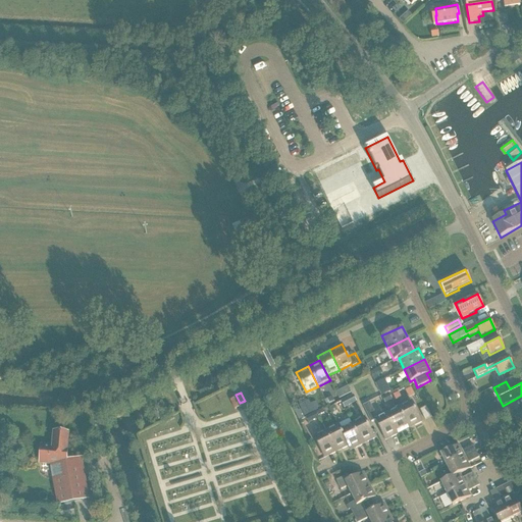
[(236,398),(230,400),(235,409),(241,407),(236,398)]
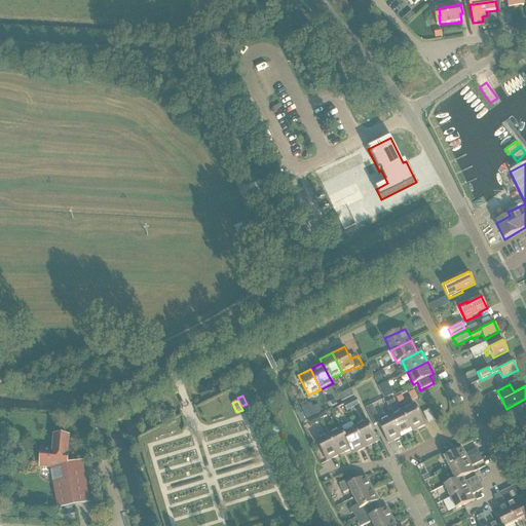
[(414,405),(403,411),(413,431),(424,425),(414,405)]
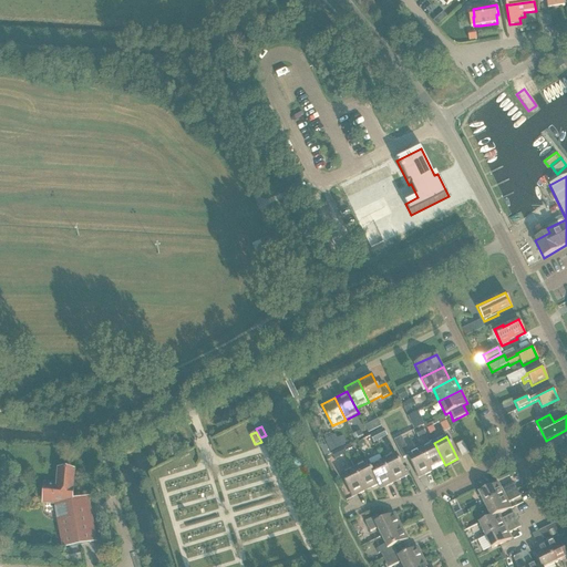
[(466,452),(474,447),(467,437),(460,442),(466,452)]
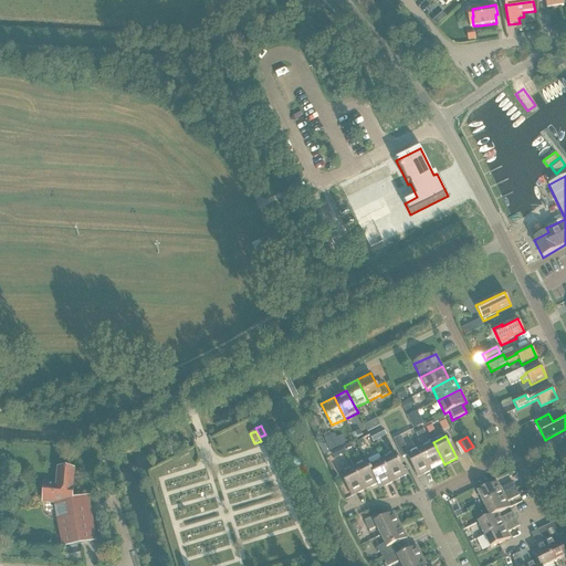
[(433,442),(420,449),(431,471),(444,464),(433,442)]
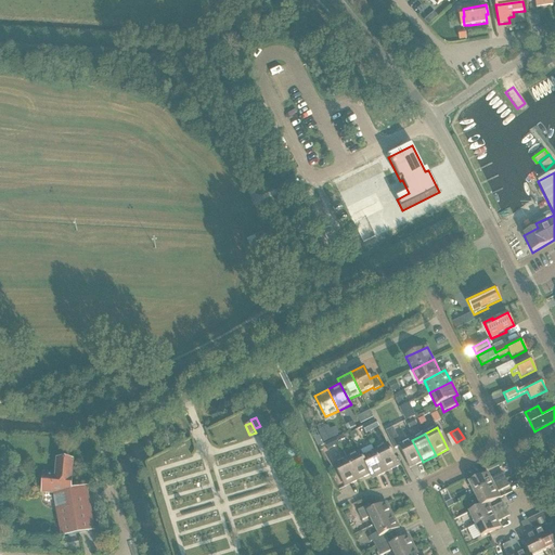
[(521,440),(525,447),(538,440),(533,434),(521,440)]
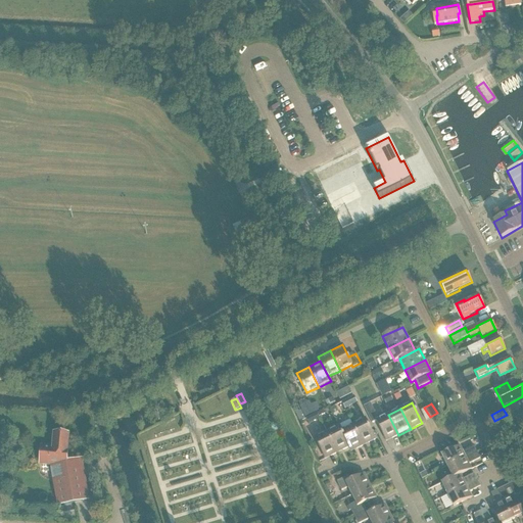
[(313,415),(314,426),(326,424),(325,413),(313,415)]
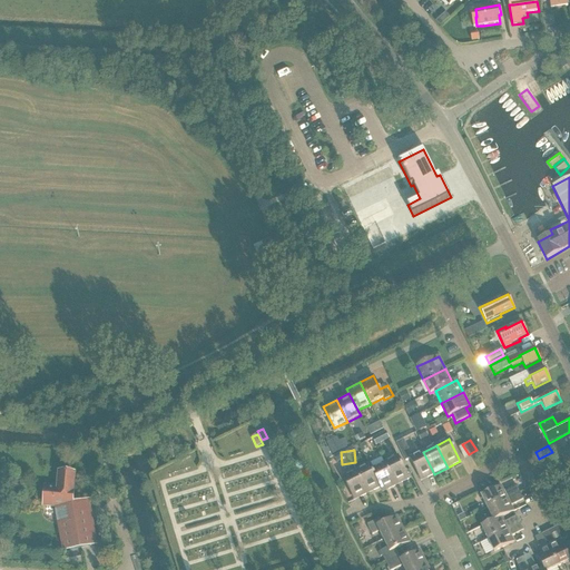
[(423,452),(410,459),(421,481),(434,474),(423,452)]
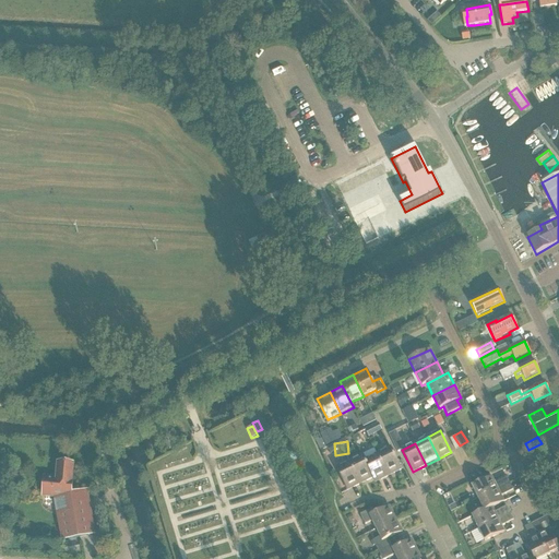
[(390,448),(378,454),(388,476),(401,470),(390,448)]
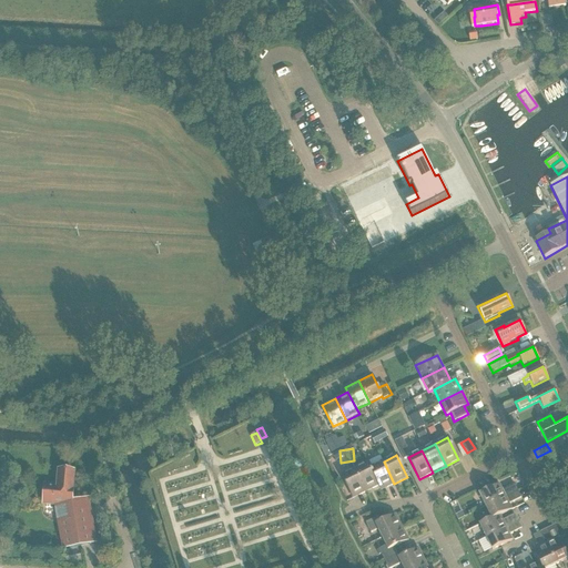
[(378,485),(381,490),(394,484),(384,462),(371,468),(378,485)]
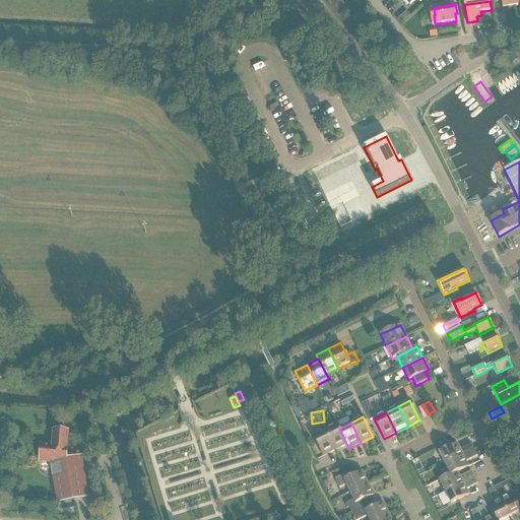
[(335,450),(346,444),(339,429),(337,424),(325,430),(335,450)]
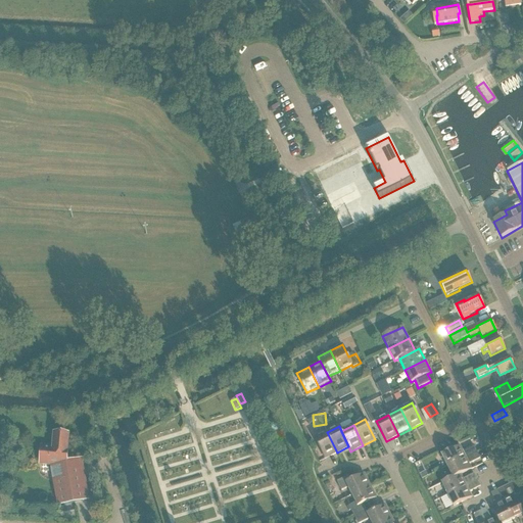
[(327,432),(315,438),(325,459),(337,453),(327,432)]
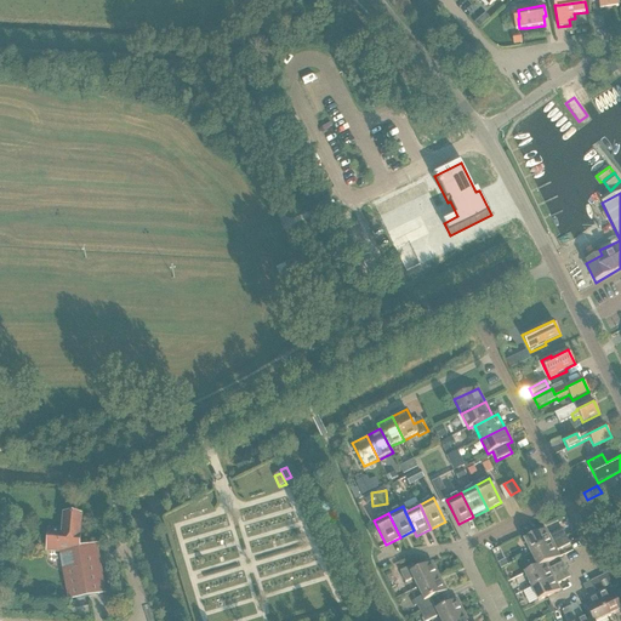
[(106,594),(97,545),(79,548),(80,534),(79,534),(80,517),(64,516),(63,530),(50,529),(47,551),(61,556),(69,600),(106,594)]
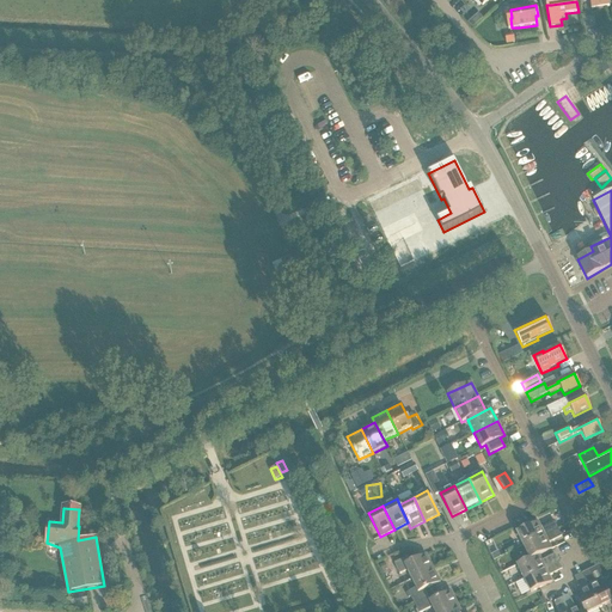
[(538,522),(516,532),(524,546),(558,528),(555,521),(540,528),(538,522)]
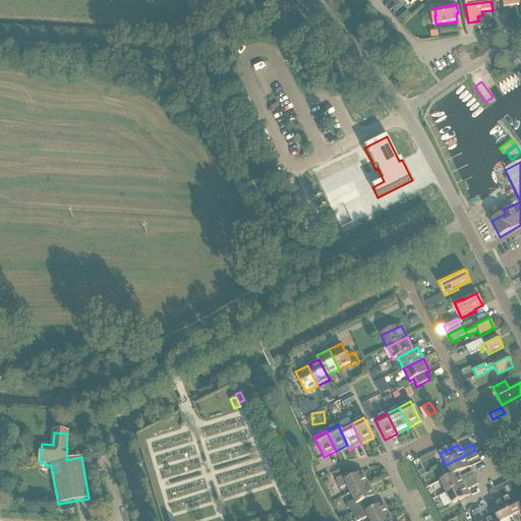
[(478,457),(475,450),(446,465),(451,476),(458,472),(458,473),(469,467),(467,462),(478,457)]
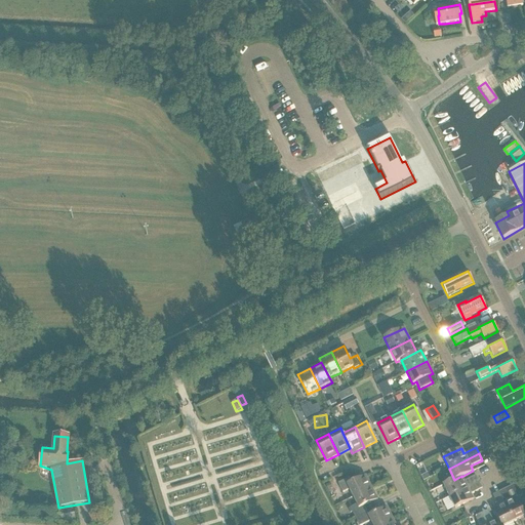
[(353,496),(371,488),(366,476),(353,483),(350,478),(338,483),(342,493),(349,489),(353,496)]
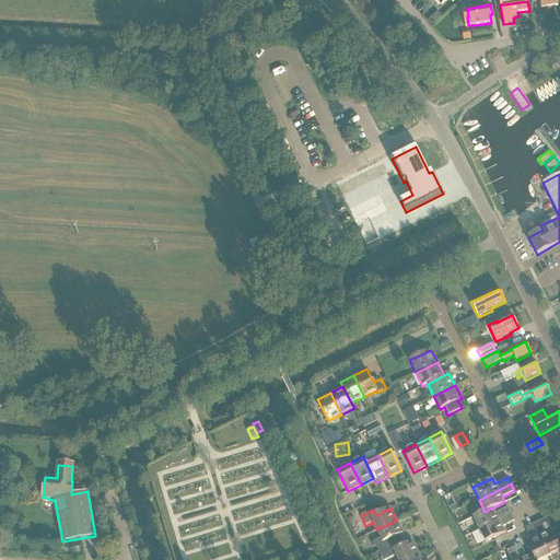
[(485,512),(473,517),(479,529),(511,514),(508,508),(496,513),(492,509),(492,508),(485,512)]
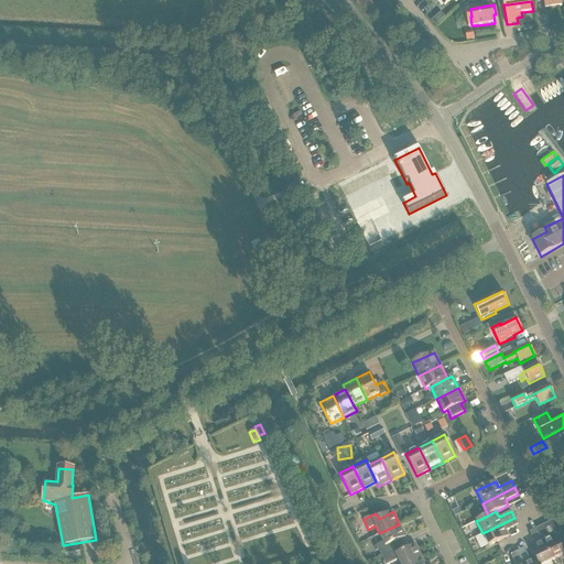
[(518,524),(514,518),(483,533),(489,546),(508,537),(506,531),(518,524)]
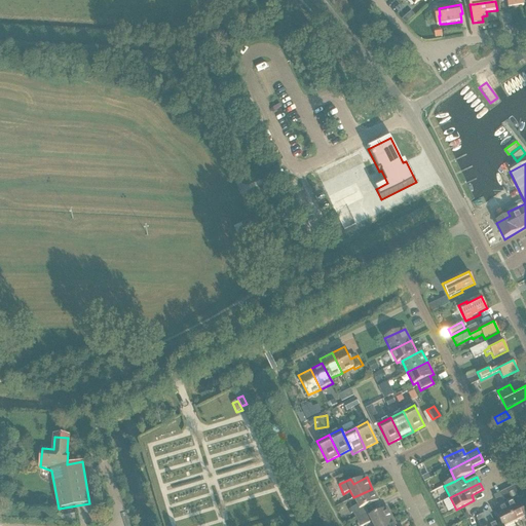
[(500,493),(515,523),(525,517),(525,515),(518,498),(524,495),(518,484),(500,493)]
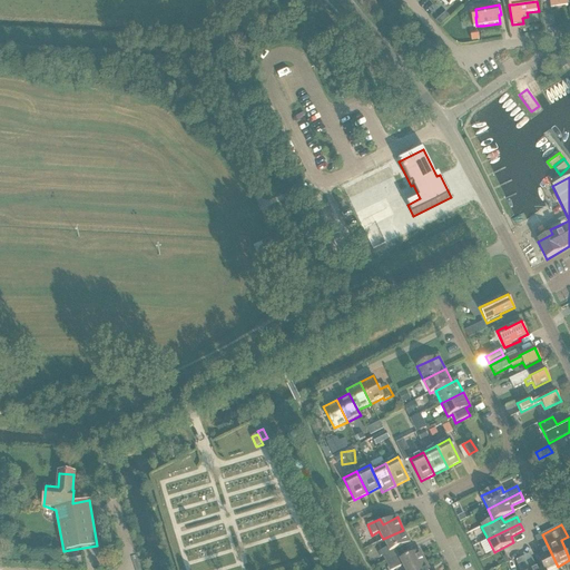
[(380,551),(385,561),(397,554),(395,549),(410,542),(403,530),(383,539),(387,548),(380,551)]
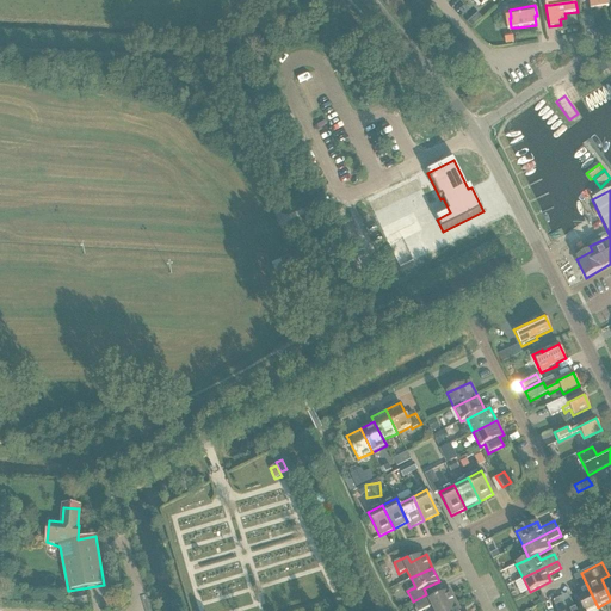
[(584,610),(590,610),(598,608),(581,573),(574,576),(580,590),(574,592),(580,604),(584,610)]
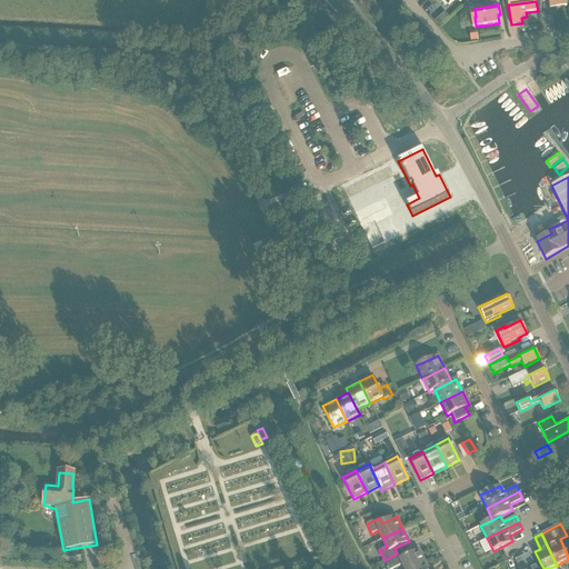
[(392,568),(401,565),(402,568),(412,568),(426,562),(419,550),(400,560),(397,553),(385,560),(388,568),(392,568)]
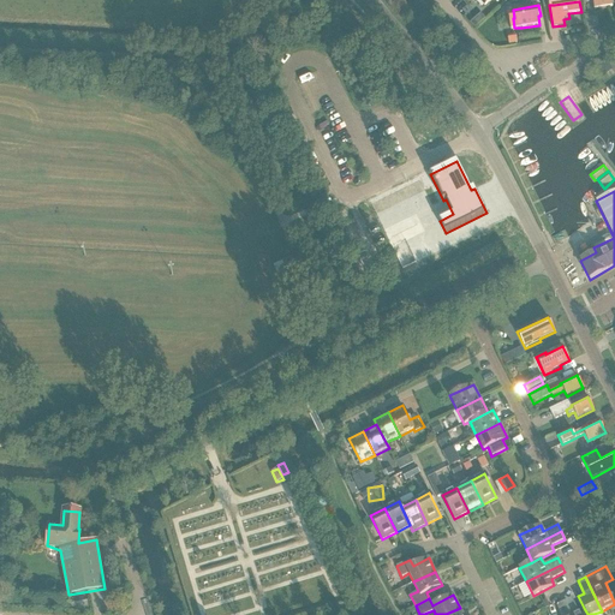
[(572,597),(563,602),(571,614),(587,614),(584,608),(578,611),(572,597)]
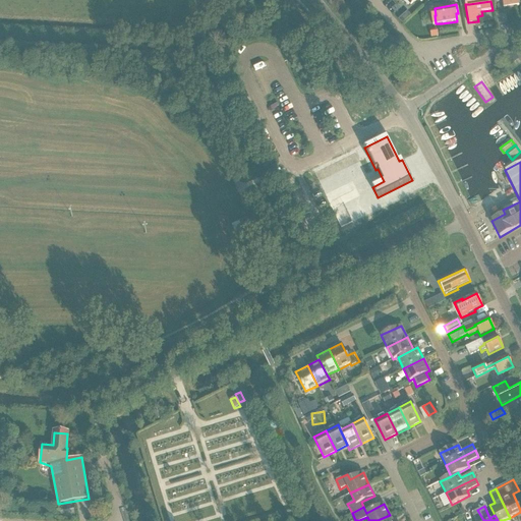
[(475,520),(483,520),(477,510),(471,513),(475,520)]
